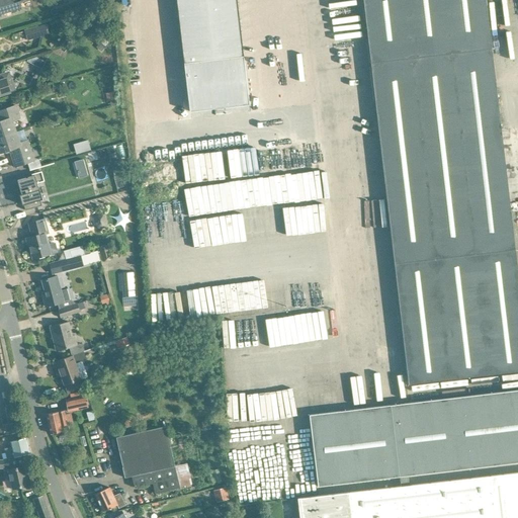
[(12,0),(0,0),(0,8),(14,4),(12,0)]
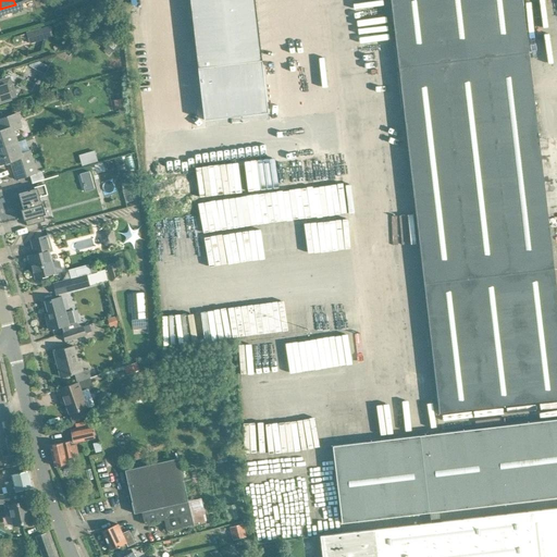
[(255,0),(189,0),(203,121),(269,113),(255,0)]
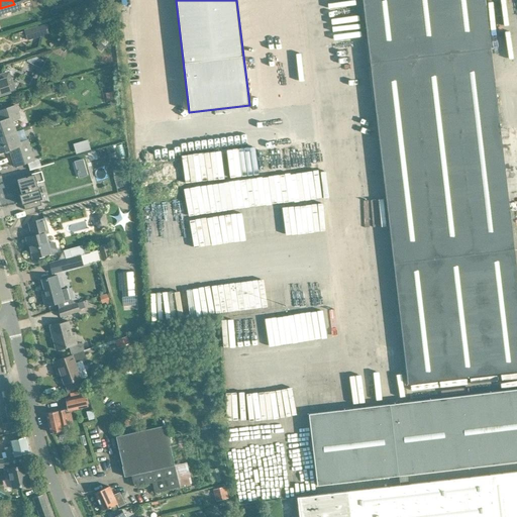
[(363,0),(407,383),(516,370),(516,276),(485,0),(363,0)]
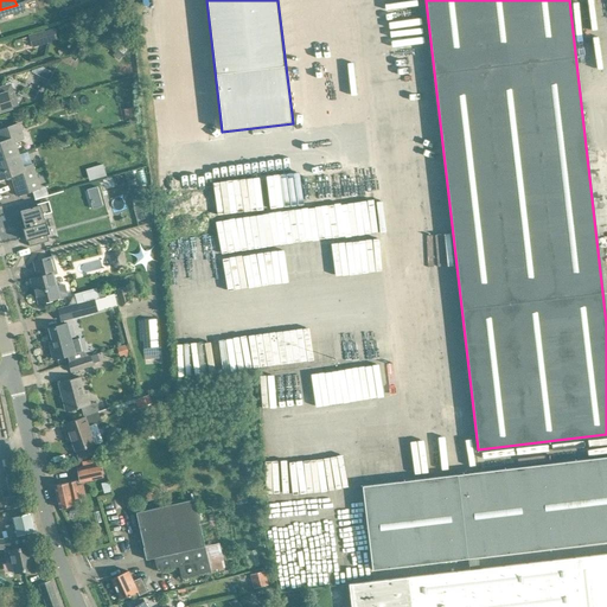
[(0,18),(25,11),(23,4),(17,5),(0,10),(0,18)]
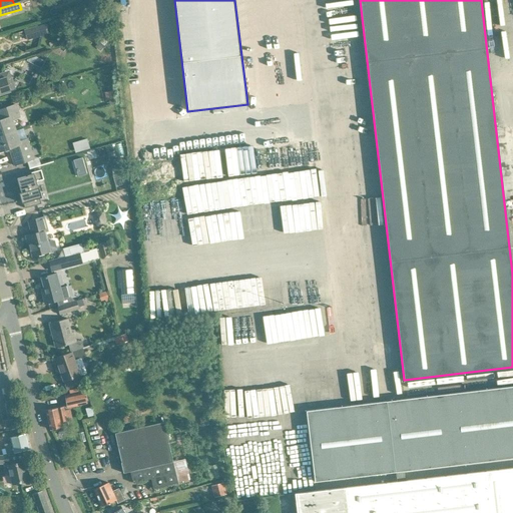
[(25,34),(27,41),(49,34),(46,23),(24,30),(24,31),(18,33),(19,36),(25,34)]
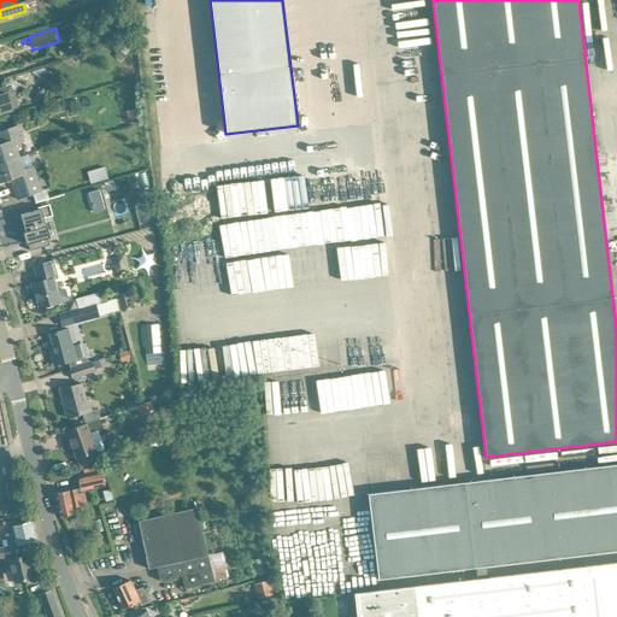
[(50,82),(54,74),(43,68),(34,71),(33,74),(50,82)]
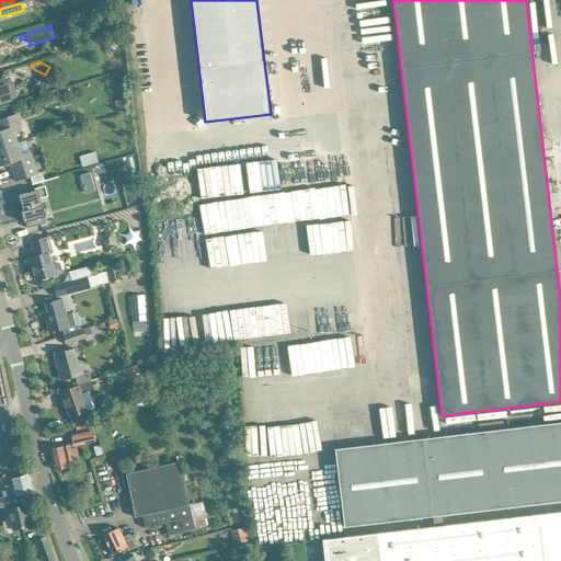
[(0,80),(0,103),(18,99),(11,78),(0,80)]
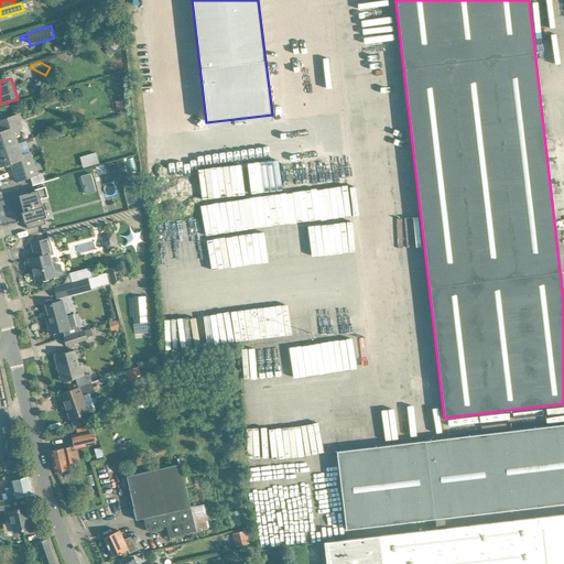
[(125,105),(111,109),(115,119),(128,115),(125,105)]
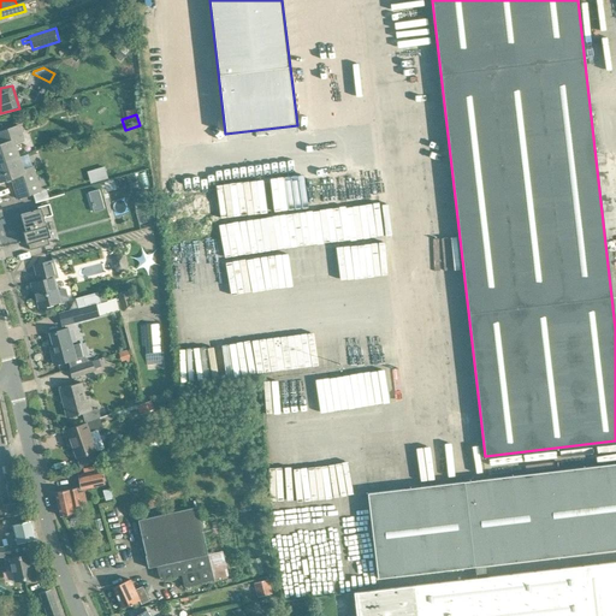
[(0,163),(19,157),(16,143),(24,141),(19,125),(7,130),(0,131),(0,163)]
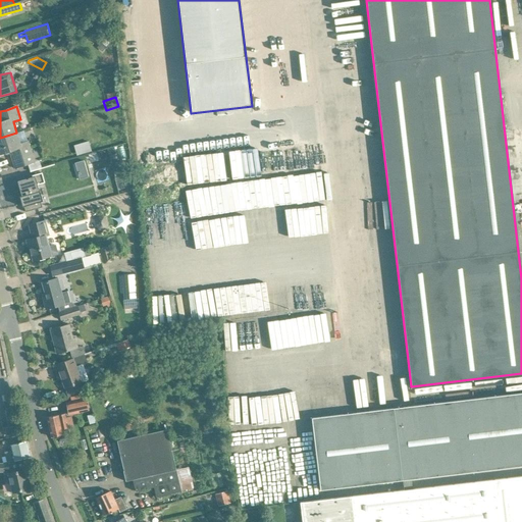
[(16,133),(0,138),(0,154),(9,151),(15,168),(29,164),(31,171),(41,167),(38,161),(35,162),(28,142),(20,144),(16,133)]
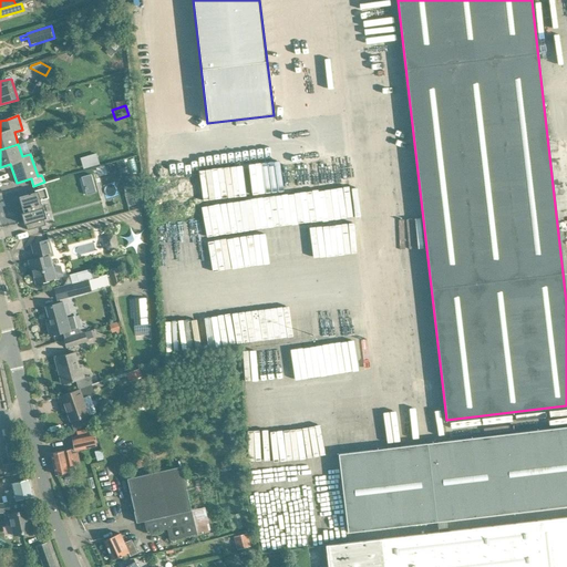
[(96,153),(84,157),(88,167),(100,164),(96,153)]
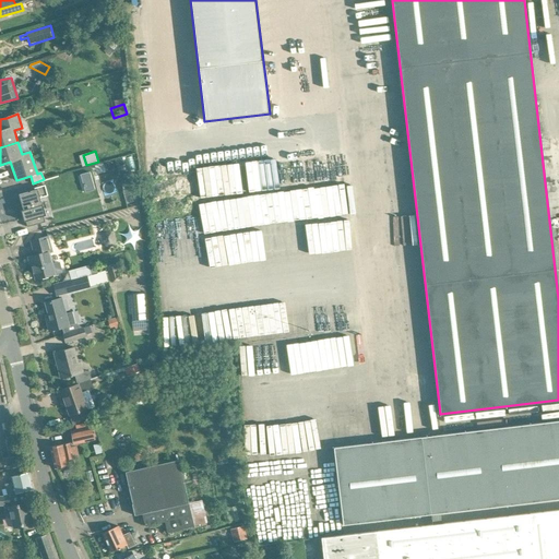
[(48,195),(45,185),(34,188),(35,190),(19,194),(25,216),(24,216),(27,227),(45,222),(44,216),(46,215),(43,204),(42,205),(40,198),(48,195)]
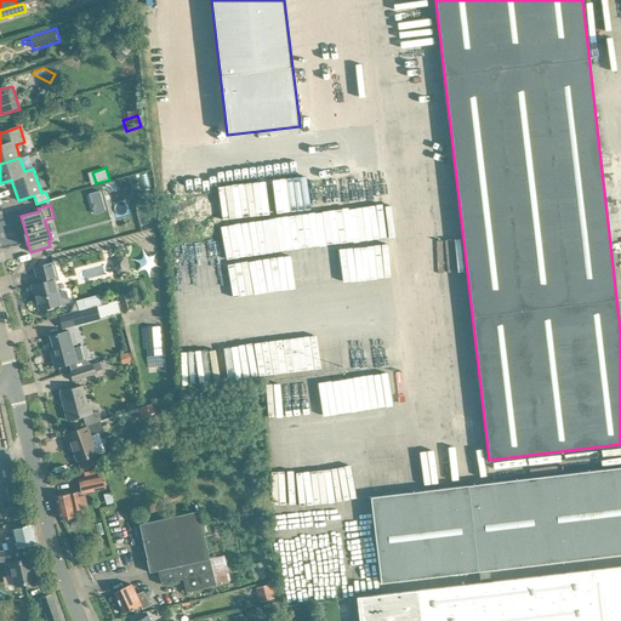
[(129,273),(125,255),(115,258),(114,260),(113,261),(113,263),(113,267),(114,271),(115,272),(117,274),(118,274),(119,275),(129,273)]
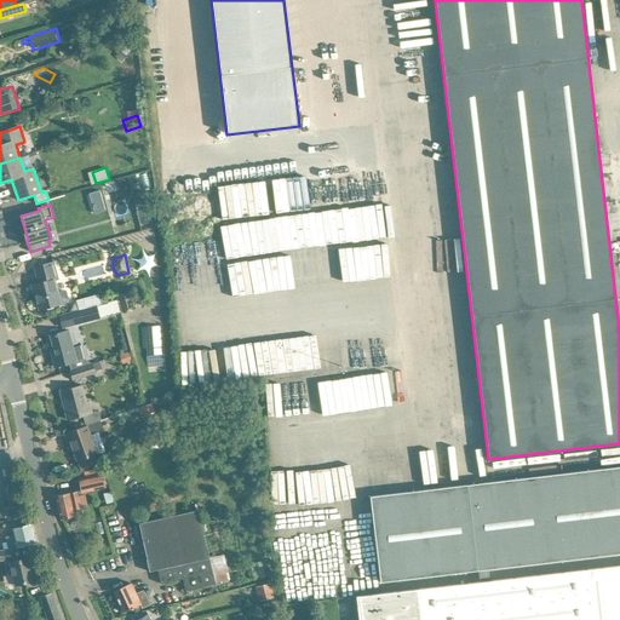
[(46,264),(34,268),(39,283),(35,285),(38,292),(35,293),(40,310),(51,306),(70,302),(67,291),(57,293),(55,281),(58,280),(53,263),(46,264)]
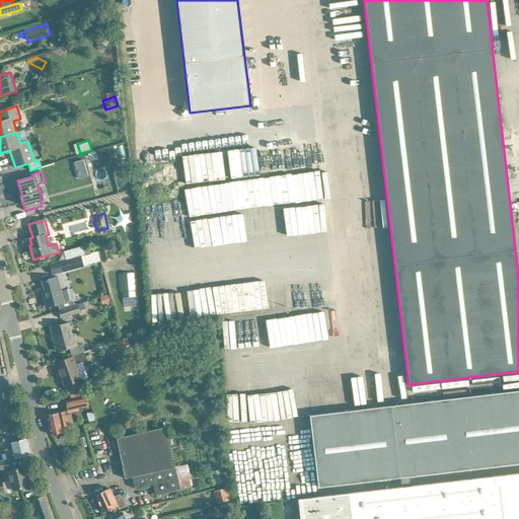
[(110,261),(106,245),(97,247),(101,263),(110,261)]
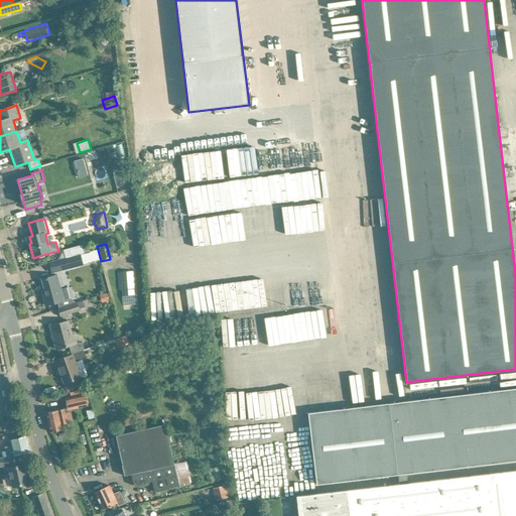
[(74,248),(63,251),(66,258),(76,256),(74,248)]
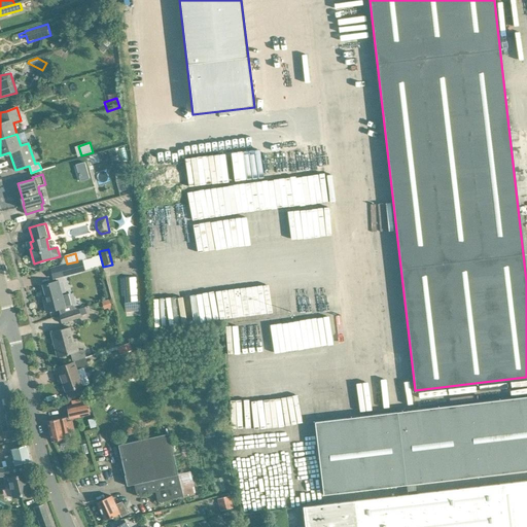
[(67,264),(50,269),(54,279),(85,271),(82,259),(77,261),(67,264)]
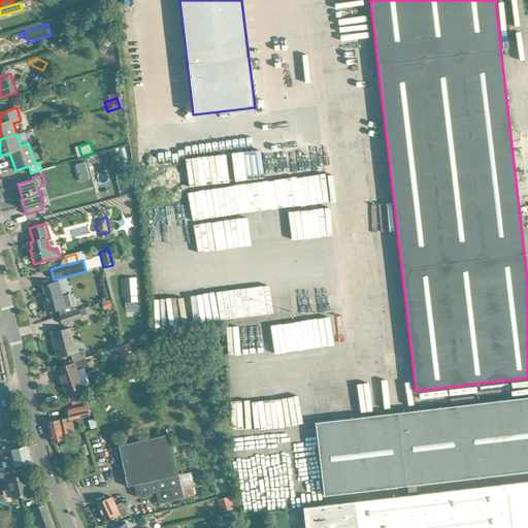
[(59,316),(77,309),(71,305),(68,294),(61,296),(57,283),(43,286),(47,302),(44,303),(46,312),(57,309),(59,316)]
